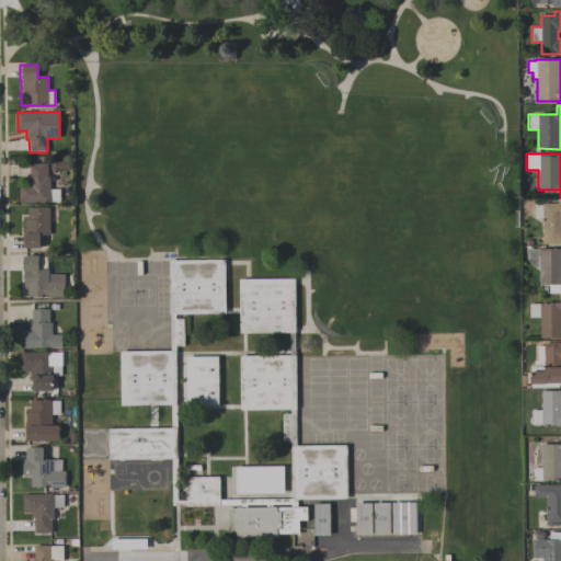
[(66,169),(59,169),(59,172),(50,172),(50,161),(66,161),(66,169)]
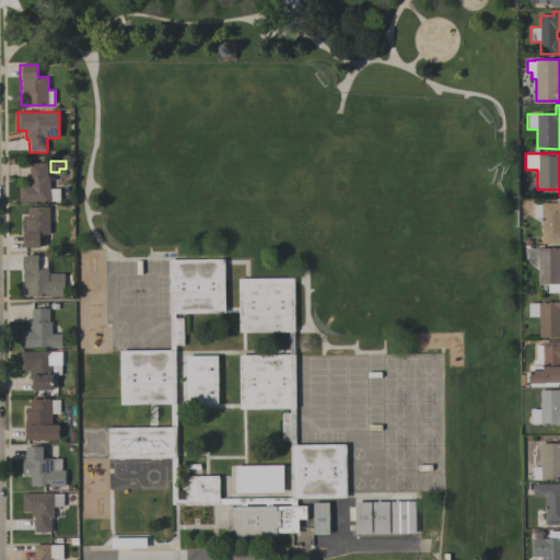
[(59,201),(50,201),(50,202),(19,202),(19,184),(28,184),(28,178),(30,178),(30,163),(47,163),(47,177),(49,177),(49,189),(59,189),(59,201)]
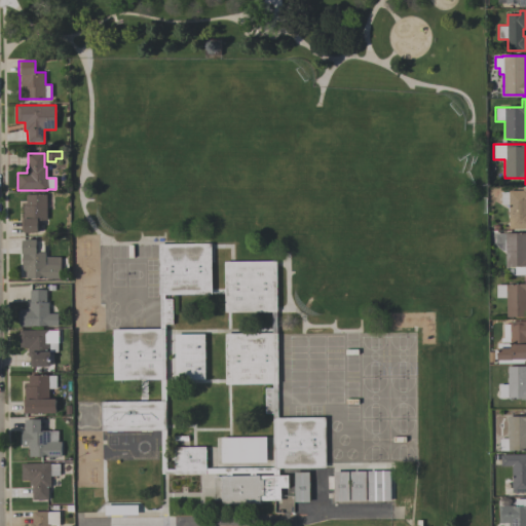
[(509,204),(501,204),(501,191),(509,191),(509,190),(522,190),(522,188),(525,188),(525,228),(509,229),(509,204)]
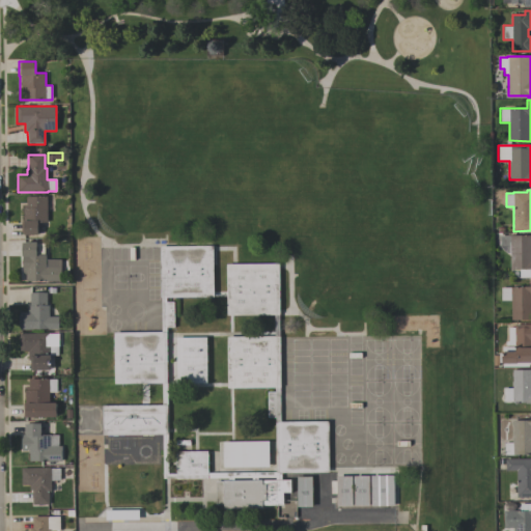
[(26,196),(47,196),(47,222),(37,222),(37,234),(21,234),(21,221),(22,221),(22,207),(23,207),(23,204),(26,204),(26,196)]
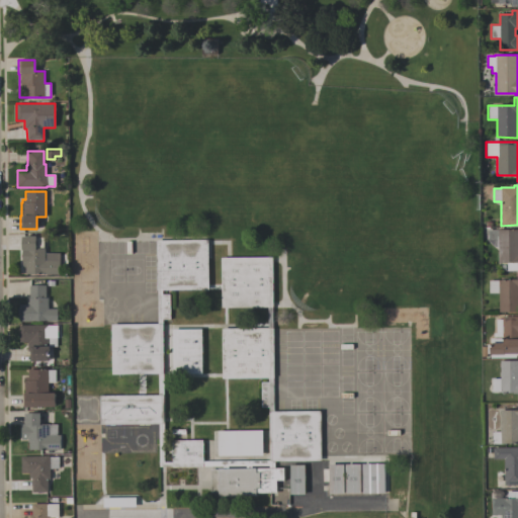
[(517,269),(517,270),(507,270),(507,262),(498,262),(498,247),(494,247),(488,240),(488,230),(517,230),(517,269)]
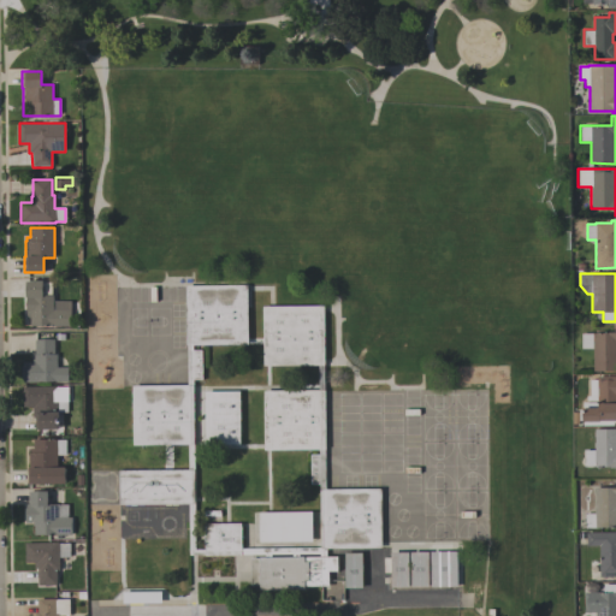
[(53,301),(70,301),(70,326),(25,326),(25,282),(42,282),(51,282),(51,295),(53,295),(53,301)]
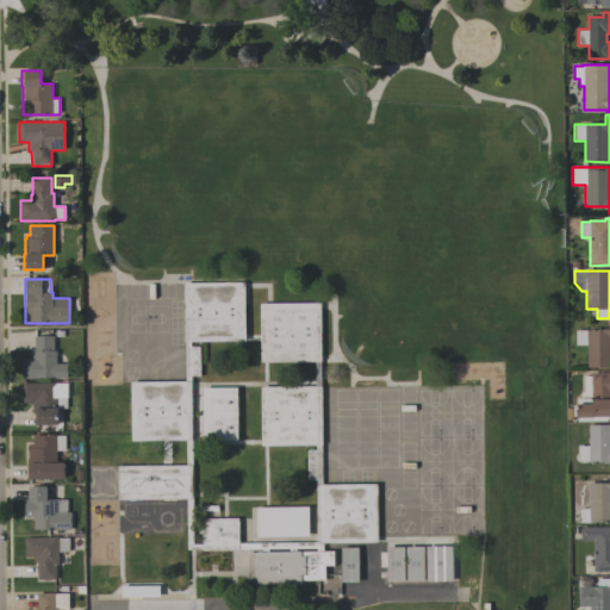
[(244,341),(184,342),(182,284),(244,282),(244,341)]
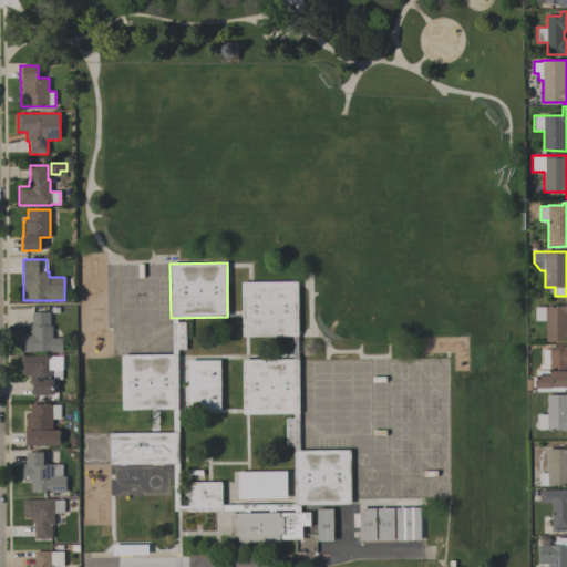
[(241,337),(240,282),(298,281),(298,336),(241,337)]
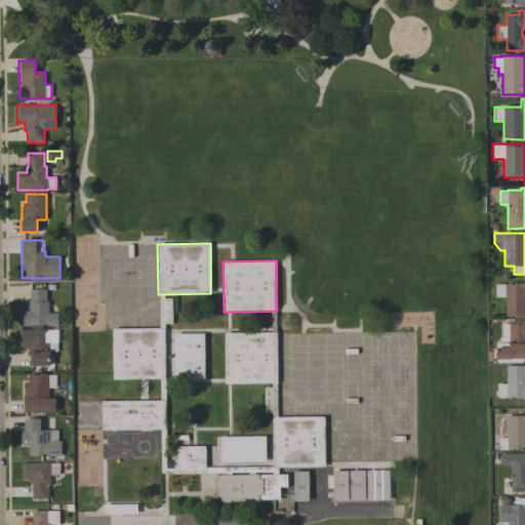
[(524,283),(524,276),(524,317),(506,317),(506,296),(495,296),(495,284),(518,284),(518,283),(524,283)]
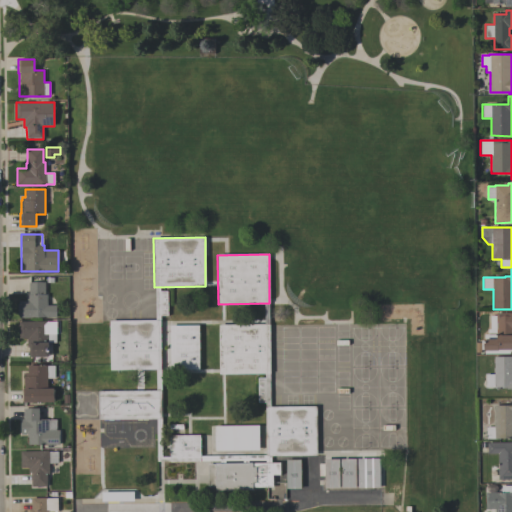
[(56,318),(18,318),(18,314),(17,314),(17,304),(18,304),(18,301),(25,301),(25,295),(28,295),(28,282),(44,282),(44,294),(46,294),(46,306),(56,306),(56,318)]
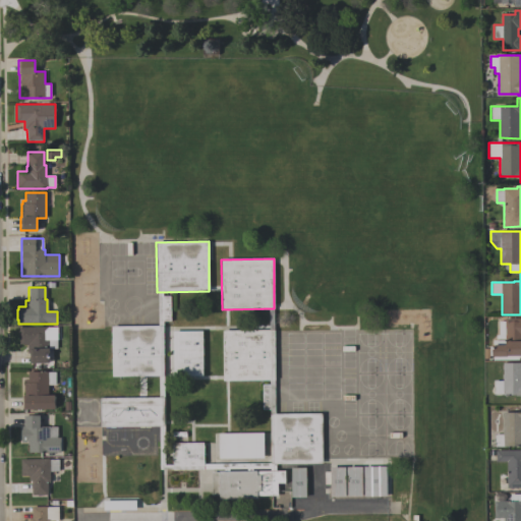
[(171,322),(158,322),(158,297),(171,296),(171,322)]
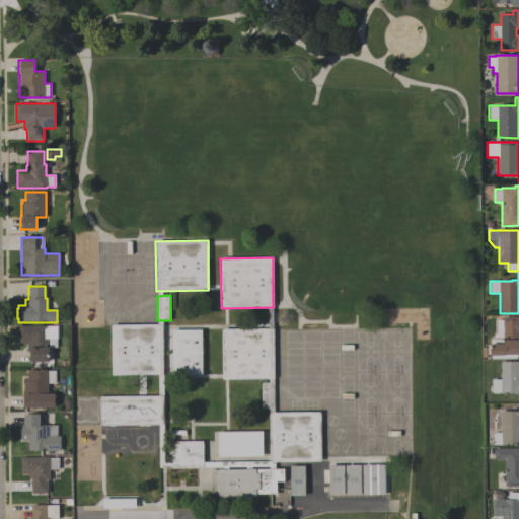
[(491,359),(491,357),(488,357),(488,345),(491,345),(491,339),(503,339),(503,317),(518,317),(518,357),(518,355),(516,355),(516,358),(491,359)]
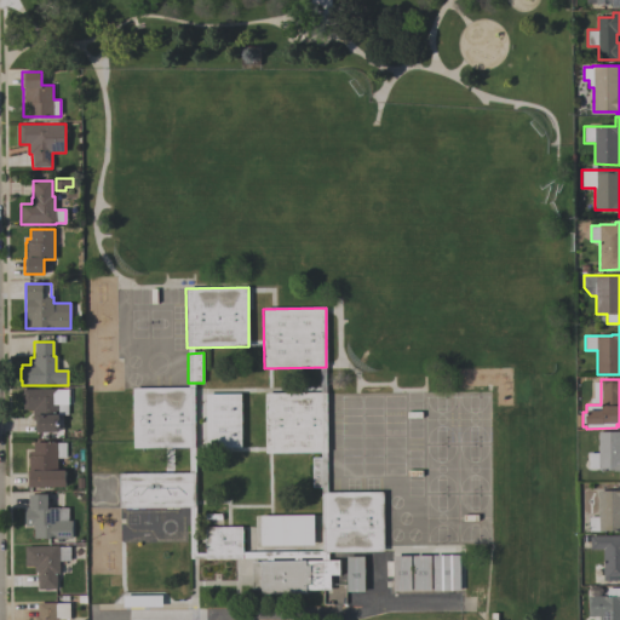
[(132,389),(194,388),(194,448),(133,448),(132,389)]
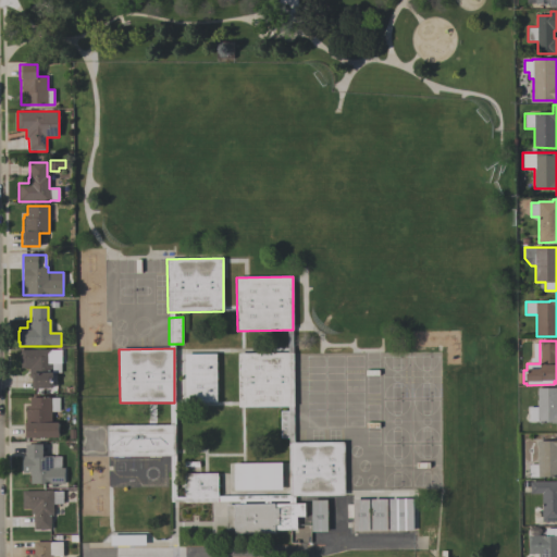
[(61,373),(52,373),(52,388),(32,388),(32,378),(28,378),(28,368),(21,368),(21,364),(20,364),(20,360),(21,360),(21,357),(20,357),(20,353),(21,353),(21,349),(51,349),(51,350),(61,350),(61,373)]
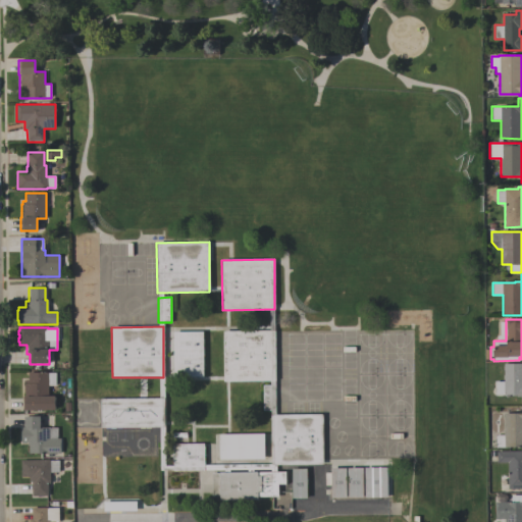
[(223,331),(274,330),(275,381),(223,381),(223,331)]
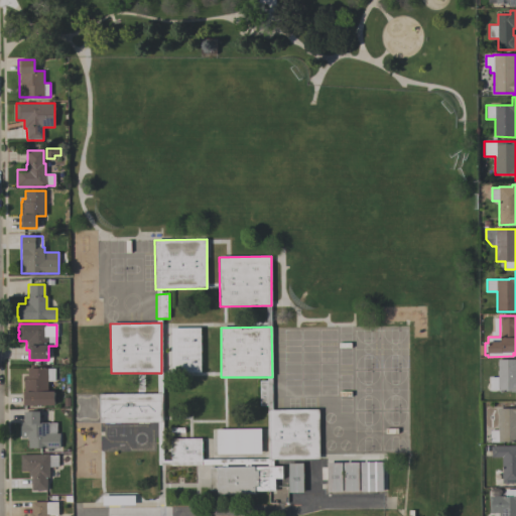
[(170,329),(201,328),(202,372),(171,373),(170,329)]
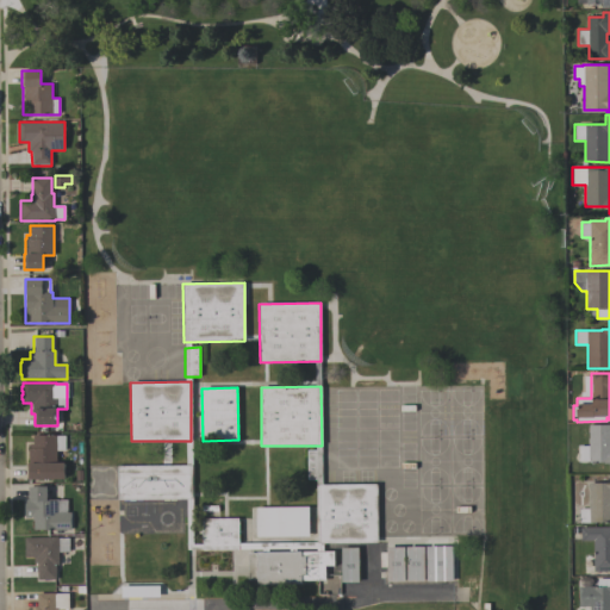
[(609,464),(604,464),(604,462),(577,462),(577,446),(589,446),(589,425),(609,425),(609,464)]
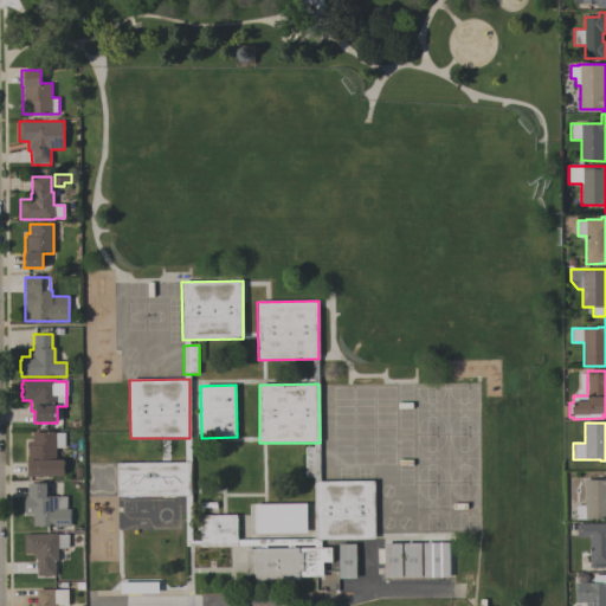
[(32,432),(64,432),(64,447),(56,447),(56,459),(63,459),(63,477),(28,477),(28,476),(26,476),(26,461),(27,461),(27,445),(28,445),(28,442),(32,442),(32,432)]
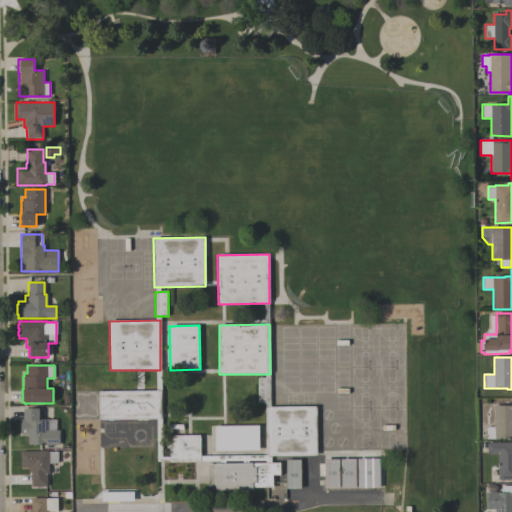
[(258,378),(270,378),(271,403),(258,403),(258,378)]
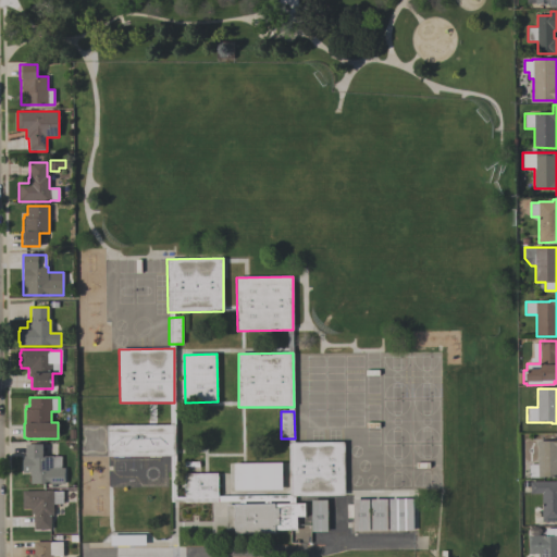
[(175,425),(175,456),(107,457),(107,425),(175,425)]
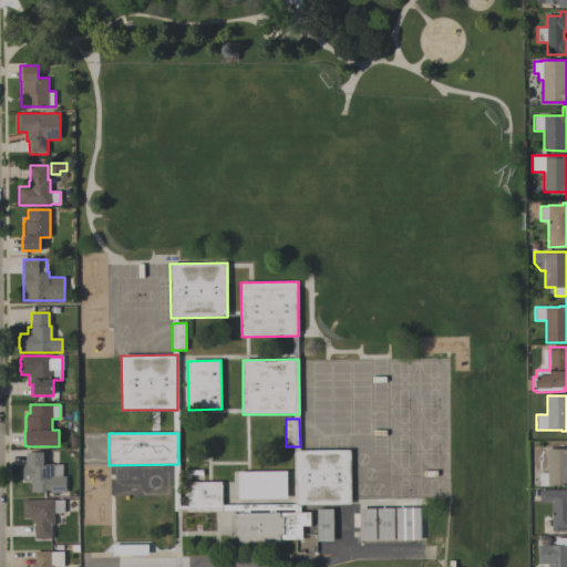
[(566,485),(538,486),(538,473),(547,473),(546,450),(566,449),(566,485)]
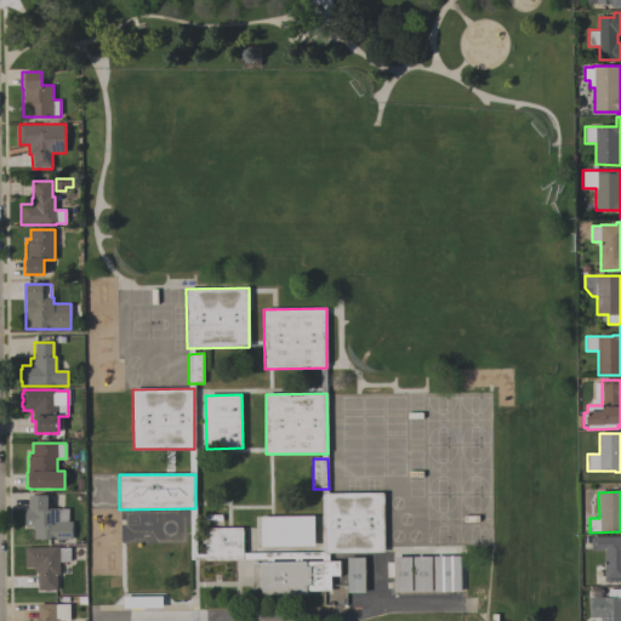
[(323,494),(383,493),(385,553),(323,553),(323,494)]
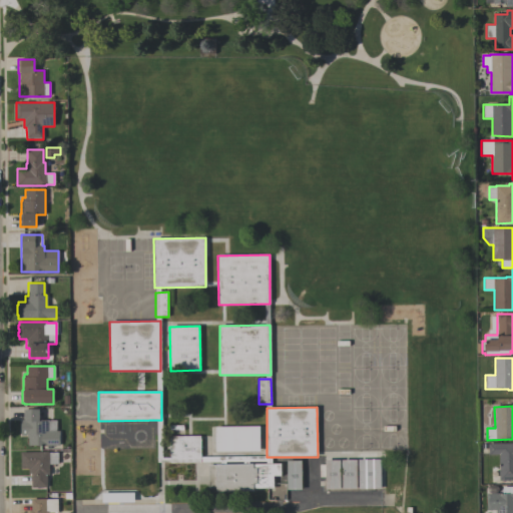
[(59,446),(28,446),(28,438),(27,438),(27,436),(20,436),(20,420),(22,420),(22,409),(39,409),(39,421),(56,421),(56,431),(59,431),(59,446)]
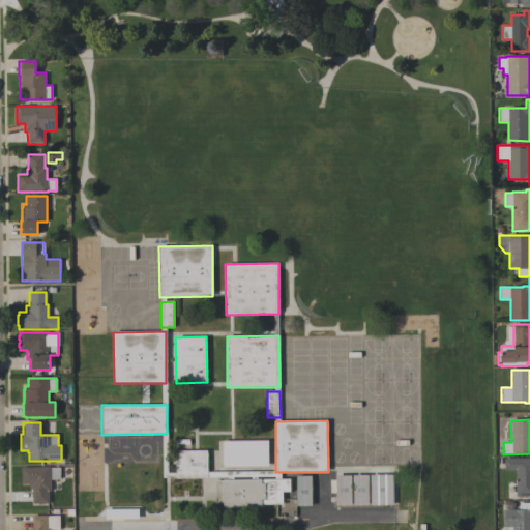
[(268,440),(268,466),(223,467),(223,441),(268,440)]
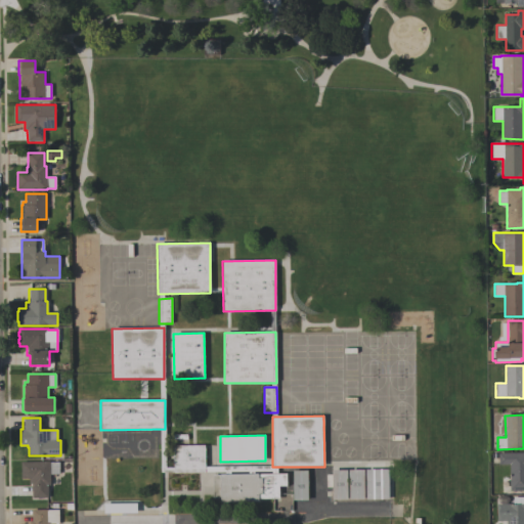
[(173,473),(173,445),(205,445),(205,473),(173,473)]
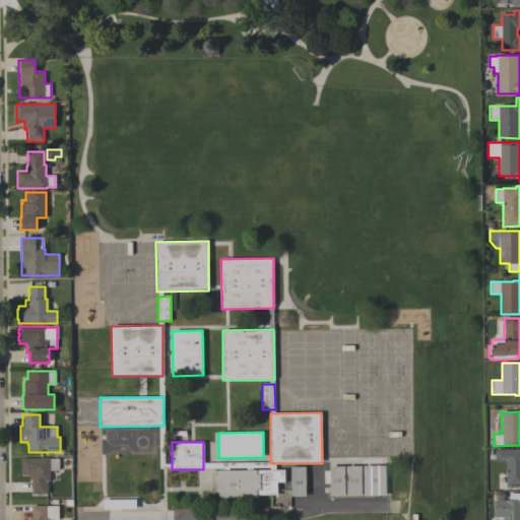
[(495,461),(495,449),(519,449),(519,486),(506,486),(505,461),(495,461)]
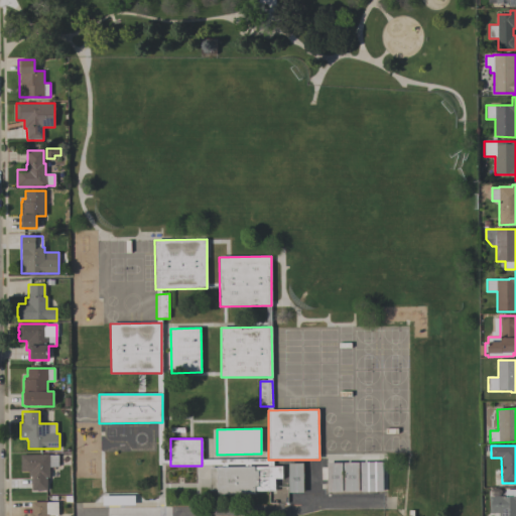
[(31,490),(30,477),(28,477),(28,472),(20,472),(20,456),(57,455),(57,469),(48,469),(48,478),(46,478),(46,490),(31,490)]
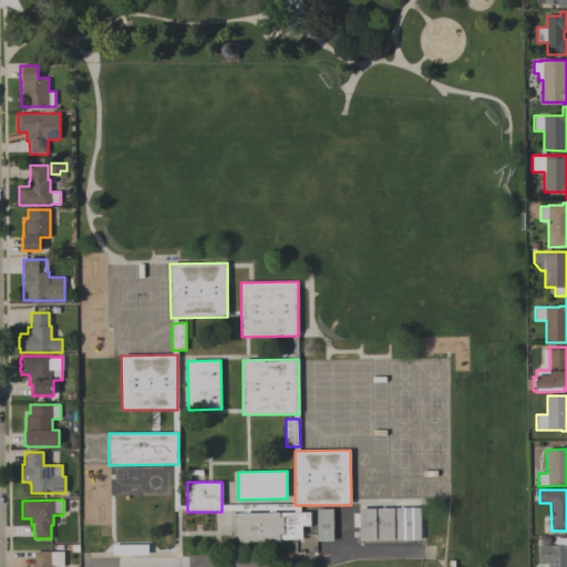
[(360,542),(360,527),(353,527),(353,514),(359,513),(359,508),(420,507),(421,540),(360,542)]
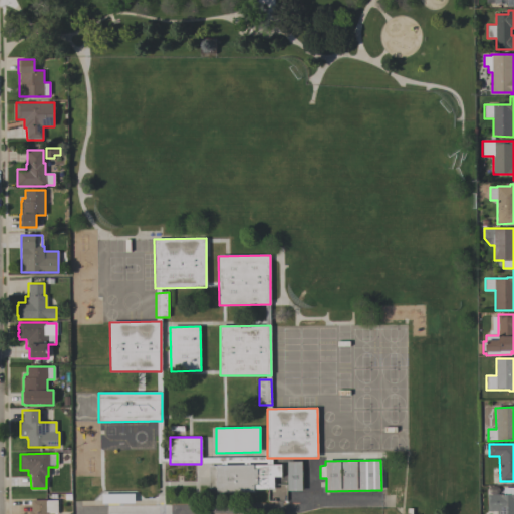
[(287,491),(287,462),(302,462),(302,491),(287,491)]
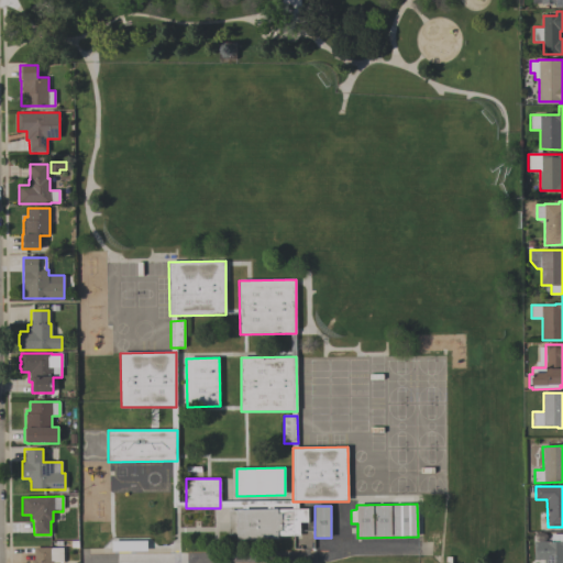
[(228,509),(308,508),(308,522),(300,522),(300,537),(277,537),(277,539),(228,539),(228,509)]
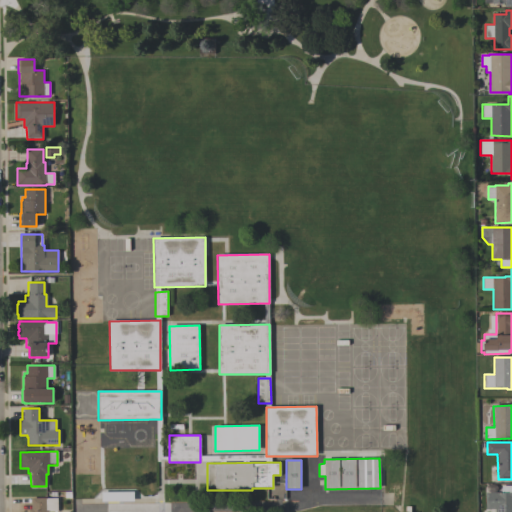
[(511,485),(511,511),(494,511),(494,509),(485,509),(485,493),(501,492),(501,486),(511,485)]
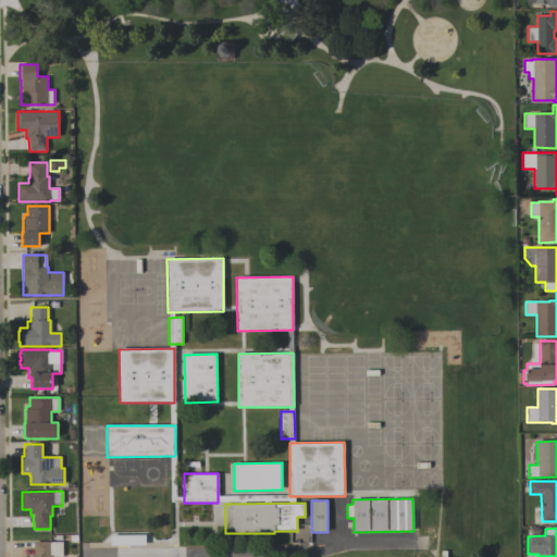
[(31,556),(31,554),(34,554),(34,542),(64,542),(64,556),(31,556)]
